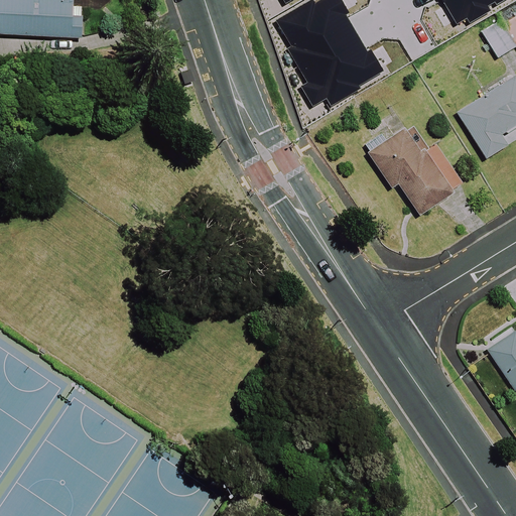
[(0,0),(0,35),(83,38),(84,0),(0,0)]
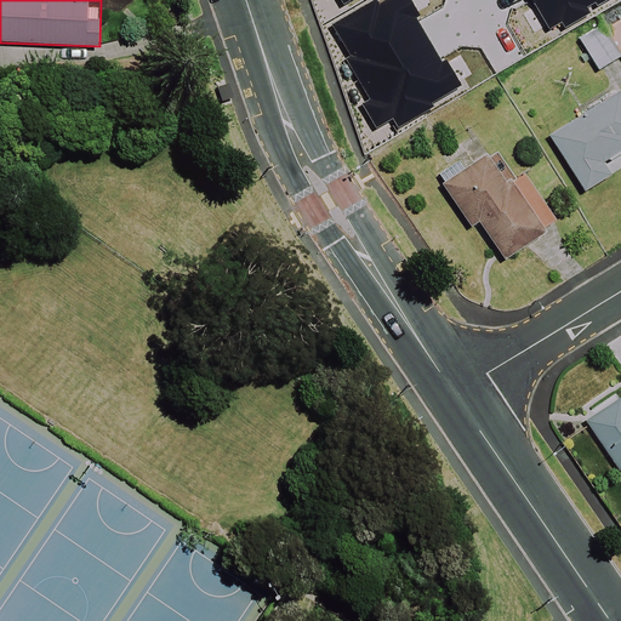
[(473,16),(463,0),(402,0),(382,12),(421,80),(462,56),(448,30),(473,16)]
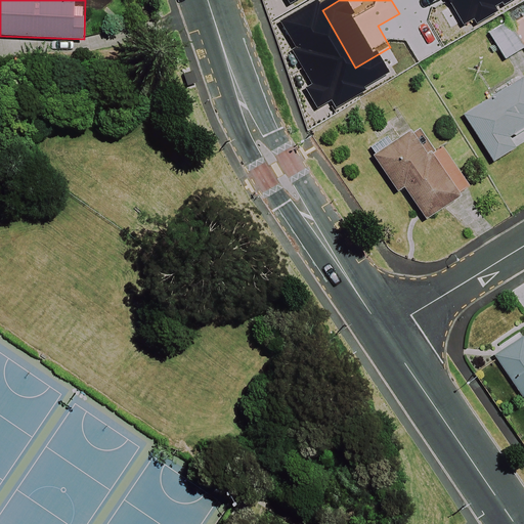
[(523,44),(523,16),(512,25),(523,44)]
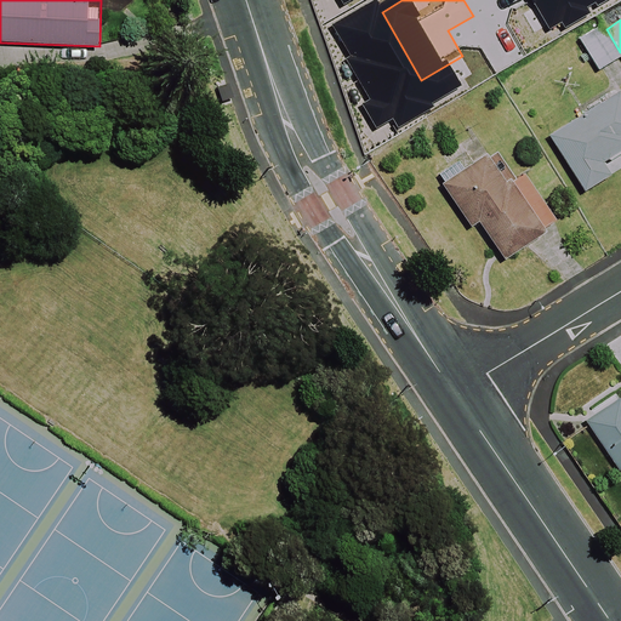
[(620,96),(620,95),(550,136),(584,192),(609,177),(602,165),(620,153),(620,96)]
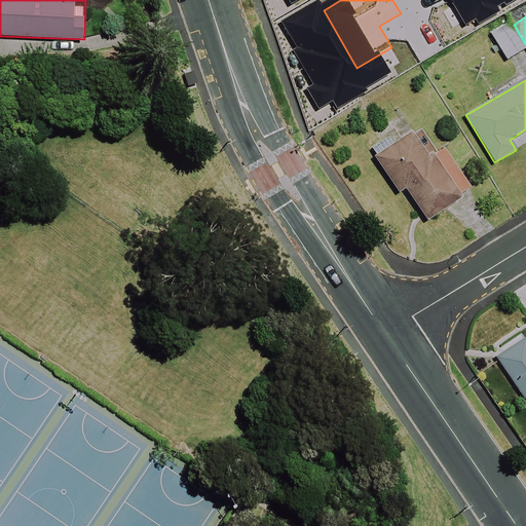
[(470,187),(443,147),(425,156),(410,134),(375,157),(400,192),(405,189),(426,221),(460,198),(458,194),(470,187)]
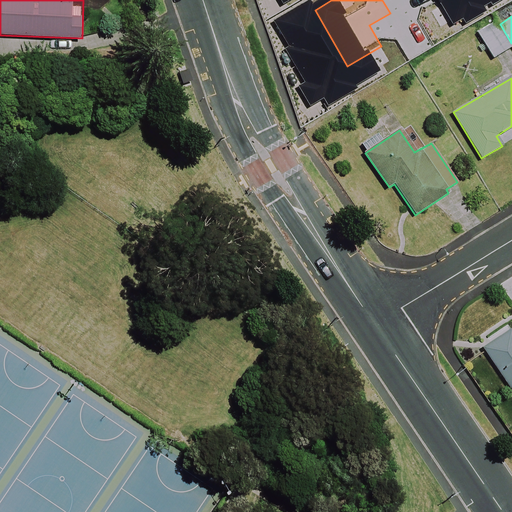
[(511,333),(510,330),(484,348),(511,389),(511,388),(511,333)]
